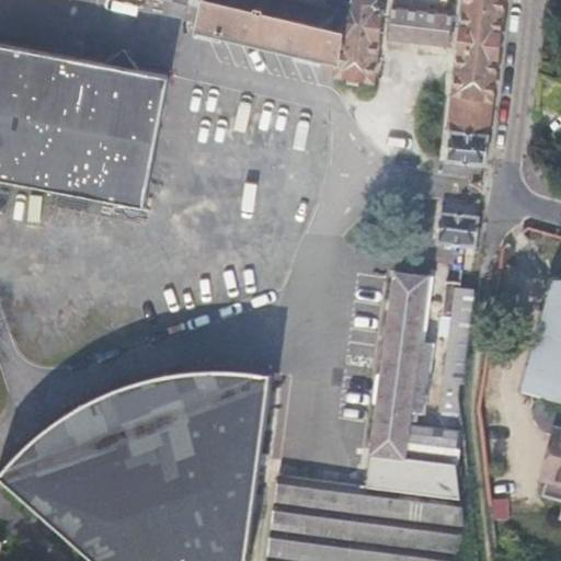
[(191,0),(204,2),(204,6),(199,29),(222,34),(224,31),(300,49),(299,53),(320,57),(321,54),(335,57),(334,72),(376,79),(382,10),(386,11),(386,8),(384,7),(384,0),(465,0),(447,158),(487,163),(504,0),(341,0),(341,3),(328,0),(327,0),(191,0)]
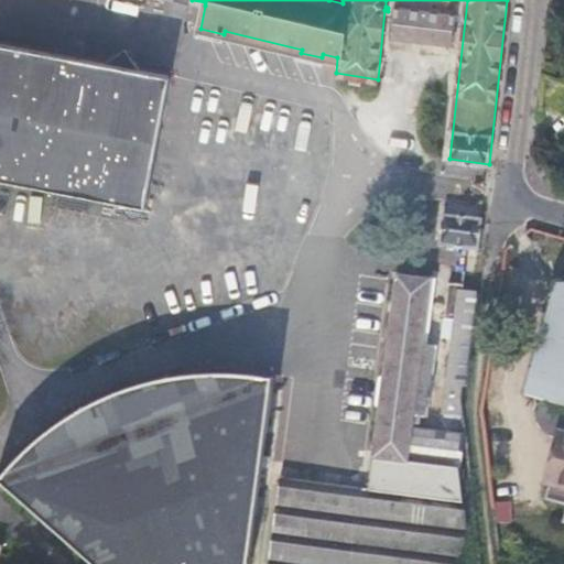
[(396,6),(391,35),(452,44),(455,13),(396,6)]
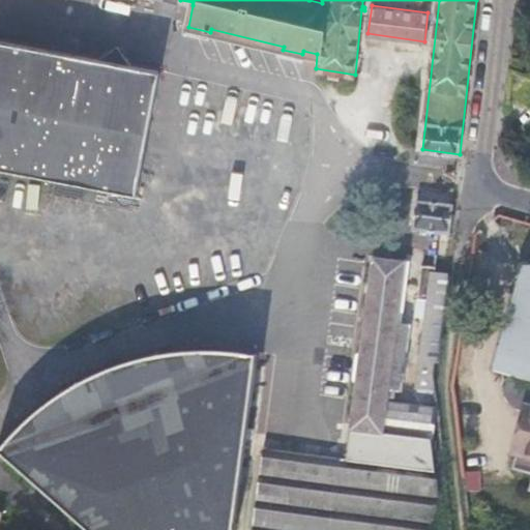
[(0,39),(0,165),(138,192),(163,70),(131,65),(120,46),(102,59),(0,39)]
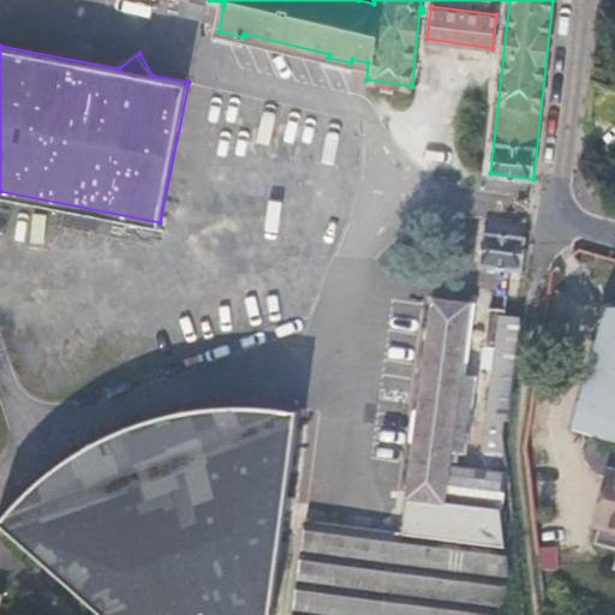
[(521,273),(526,238),(483,233),(479,267),(521,273)]
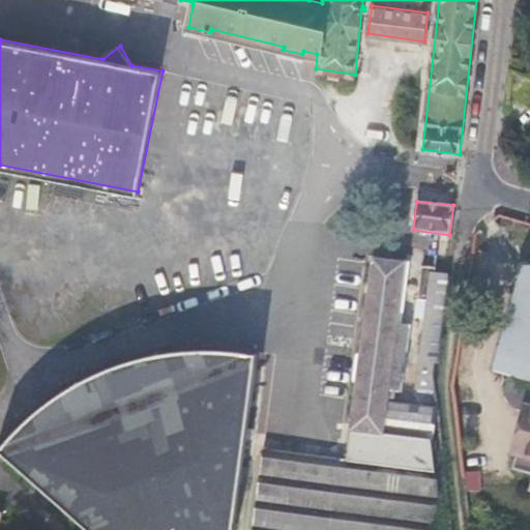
[(263,447),(252,529),(423,529),(439,498),(432,439),(440,440),(439,427),(435,425),(436,411),(393,405),(396,390),(401,391),(402,384),(405,385),(405,380),(403,379),(410,323),(398,322),(406,261),(373,257),(347,459),(263,447)]
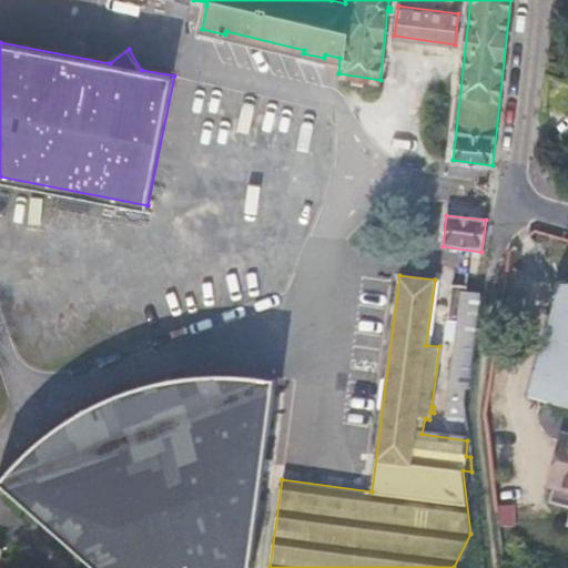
[(567,281),(559,280),(527,398),(567,408),(567,281)]
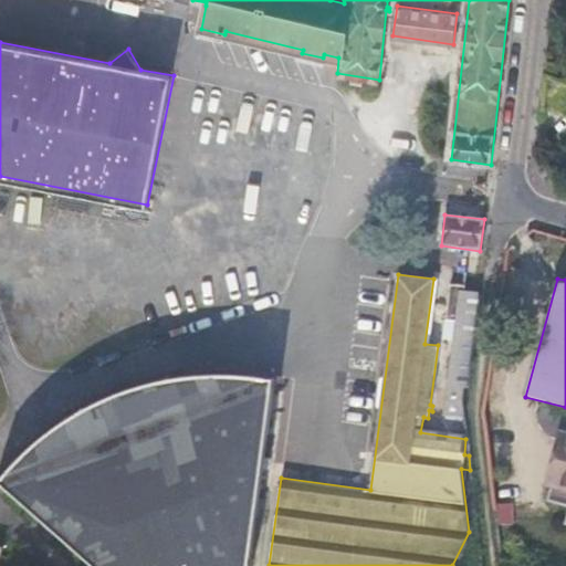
[(444,412),(467,423),(465,411),(481,292),(461,289),(444,412)]
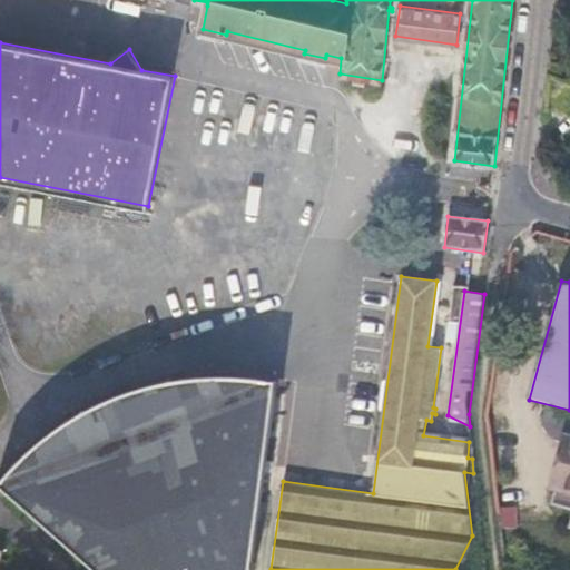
[(254,569),(278,386),(255,381),(243,379),(233,377),(212,376),(200,377),(179,379),(169,381),(148,385),(130,391),(112,397),(96,405),(79,415),(65,424),(58,430),(37,448),(19,465),(2,488),(94,569),(254,569)]
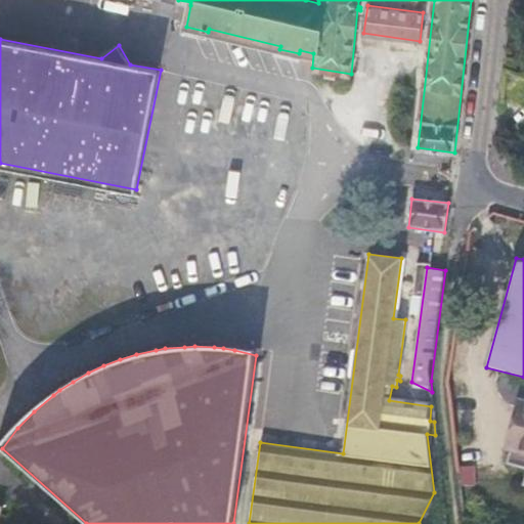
[(512,445),(508,464),(523,467),(523,405),(522,405),(512,445)]
